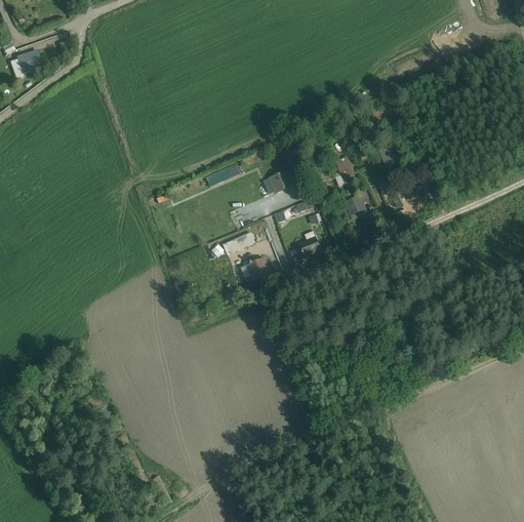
[(78,0),(76,1),(80,10),(90,6),(87,0),(78,0)]
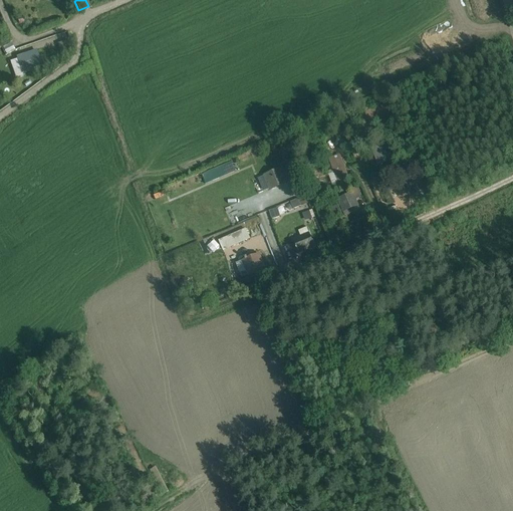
[(67,35),(58,37),(60,48),(69,47),(67,35)]
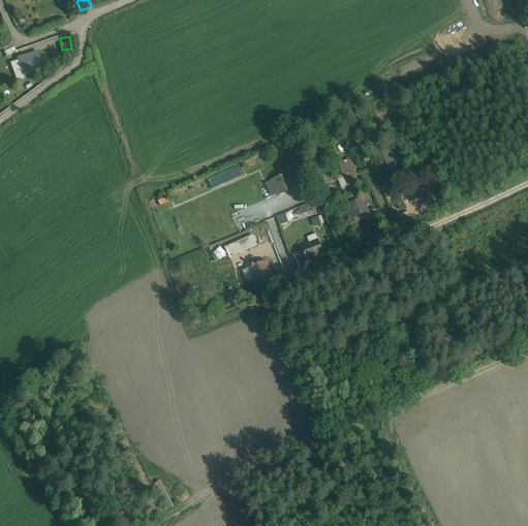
[(14,41),(4,43),(6,52),(17,50),(14,41)]
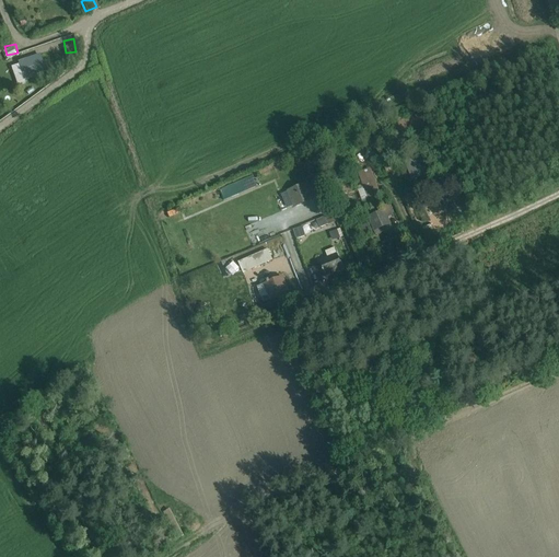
[(24,57),(31,55),(37,53),(38,53),(36,46),(30,48),(22,51),(24,57)]
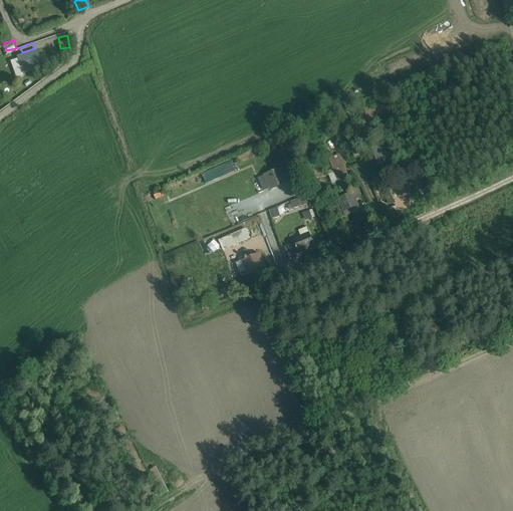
[(16,57),(21,70),(33,66),(40,64),(34,48),(22,52),(23,53),(16,56),(16,57)]
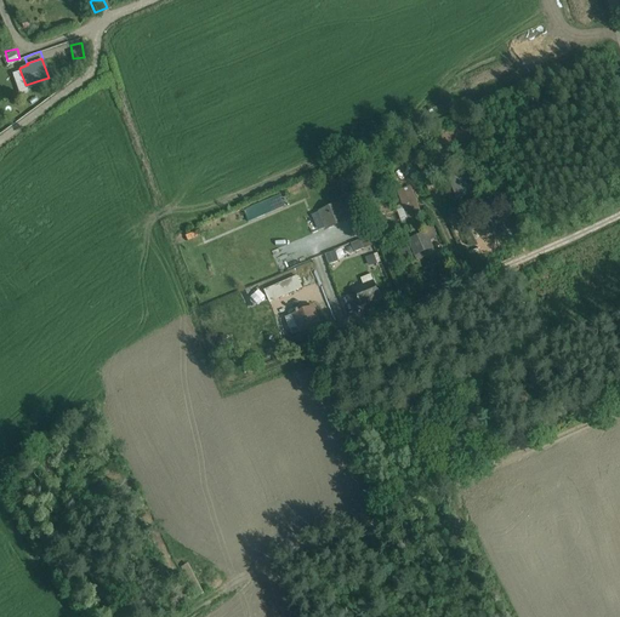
[(20,69),(11,72),(18,92),(27,89),(26,85),(20,69)]
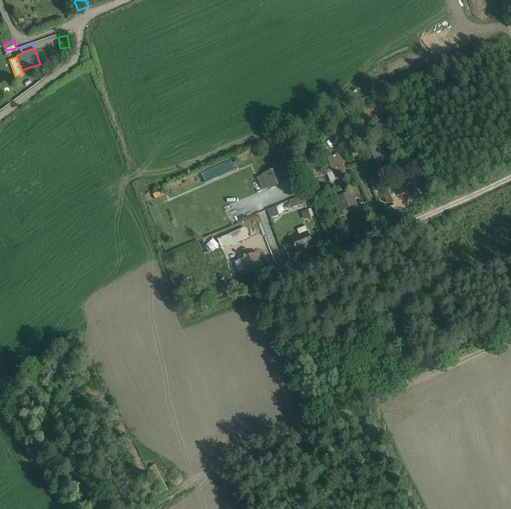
[(15,90),(11,85),(2,92),(5,97),(15,90)]
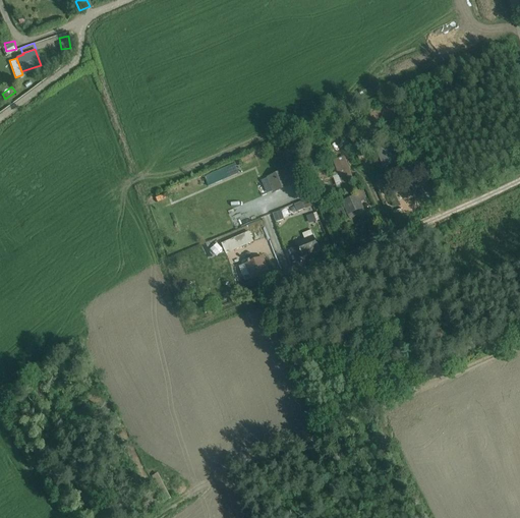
[(353,118),(350,113),(344,116),(346,121),(353,118)]
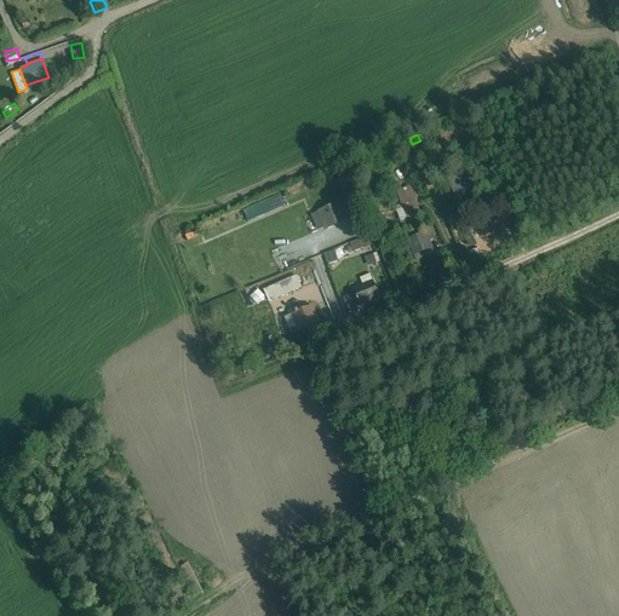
[(397,151),(395,144),(394,144),(391,140),(387,143),(388,147),(385,148),(389,155),(397,151)]
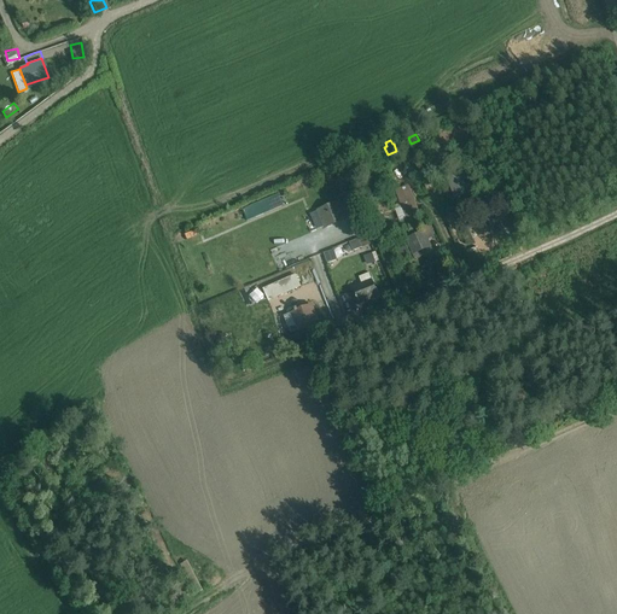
[(424,161),(415,164),(421,179),(430,175),(424,161)]
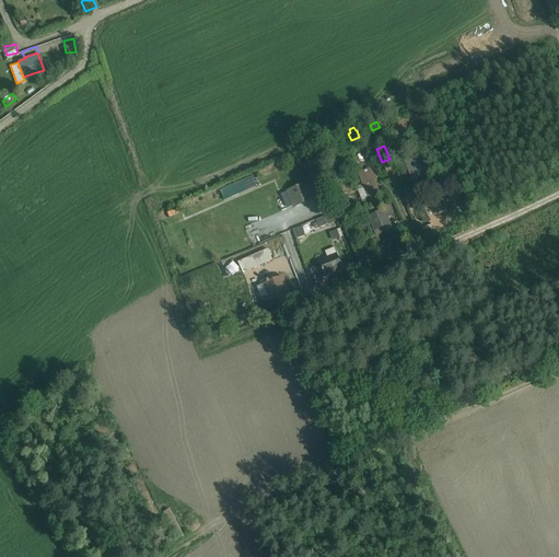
[(424,173),(418,154),(404,160),(410,178),(424,173)]
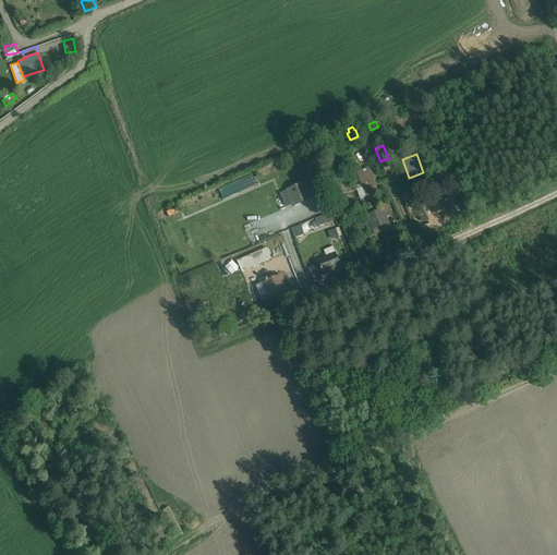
[(312,166),(310,158),(303,160),(306,168),(312,166)]
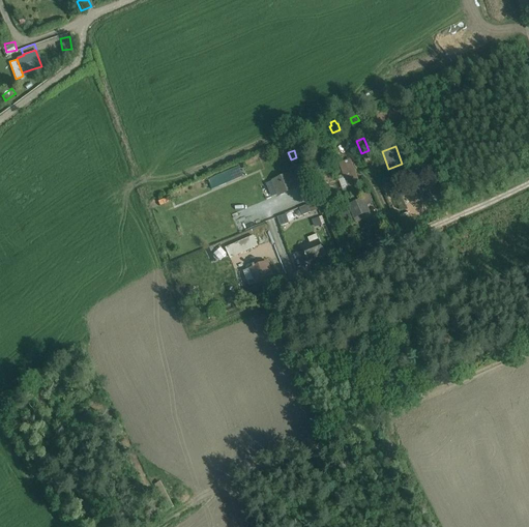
[(250,166),(260,162),(258,155),(247,159),(250,166)]
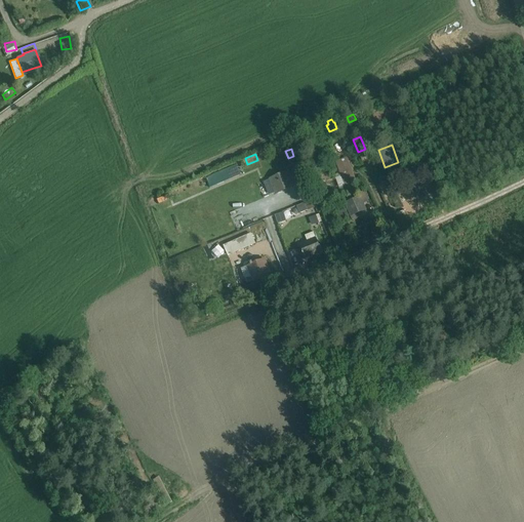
[(346,157),(334,161),(339,171),(333,173),(338,186),(354,179),(346,157)]
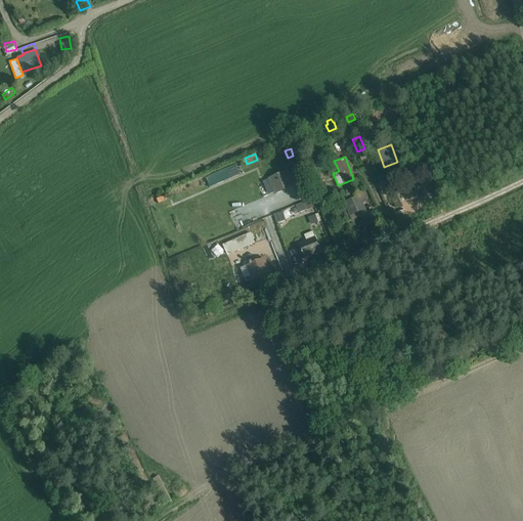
[(229,165),(222,168),(226,178),(233,175),(229,165)]
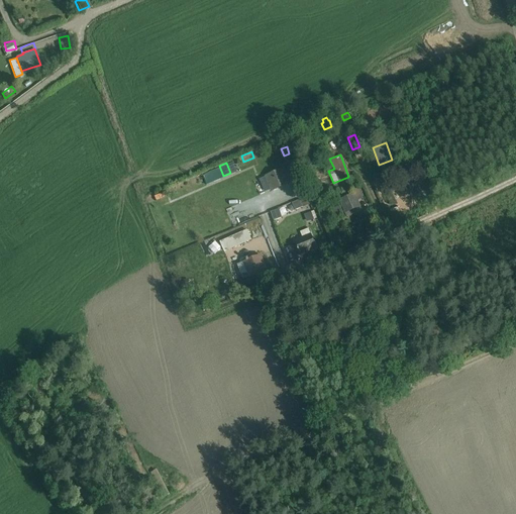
[(288,165),(282,168),(287,181),(294,179),(288,165)]
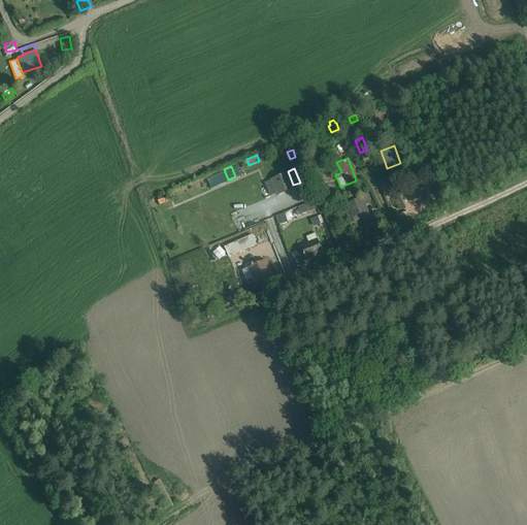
[(209,184),(223,178),(219,169),(205,175),(209,184)]
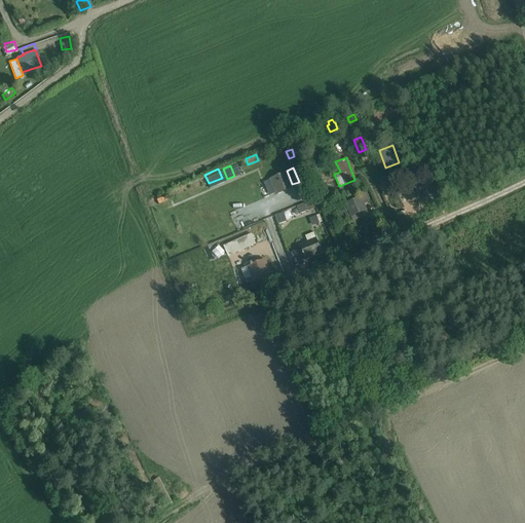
[(287,171),(263,181),(268,193),(292,184),(287,171)]
